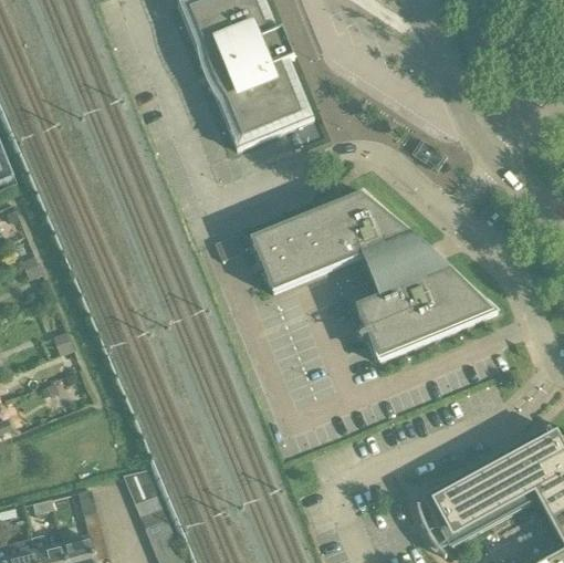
[(190,0),(179,4),(208,75),(210,82),(239,152),(294,129),(316,121),(292,61),(296,59),(295,54),(282,22),(277,24),(265,0),(190,0)]
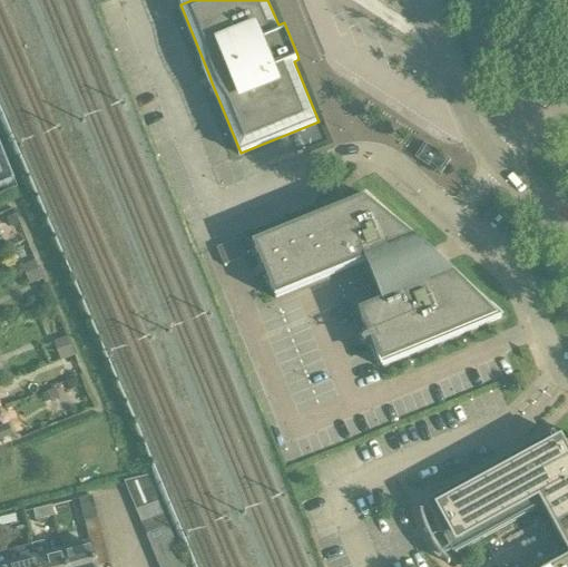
[(428,145),(421,155),(442,168),(448,158),(428,145)]
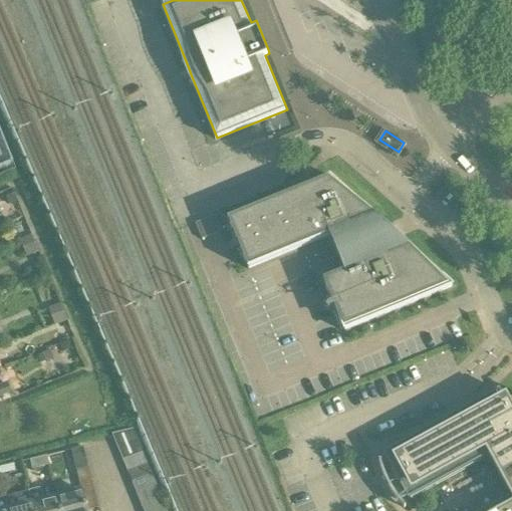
[(331,175),(292,191),(229,216),(249,267),(330,234),(338,253),(334,255),(337,264),(342,262),(345,270),(324,279),(345,329),(455,284),(398,233),(399,232),(395,224),(390,226),(331,175)]
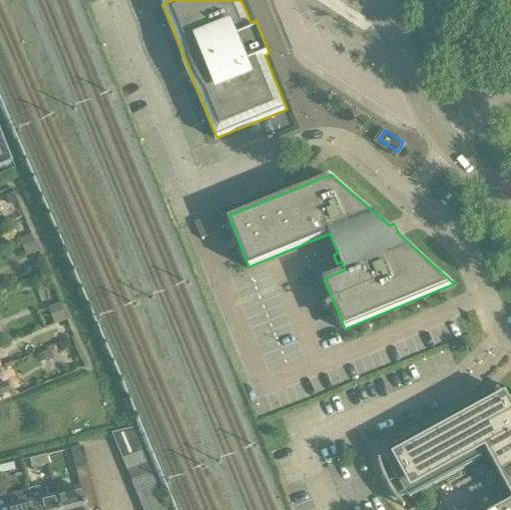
[(10,201),(18,197),(13,185),(5,188),(10,201)]
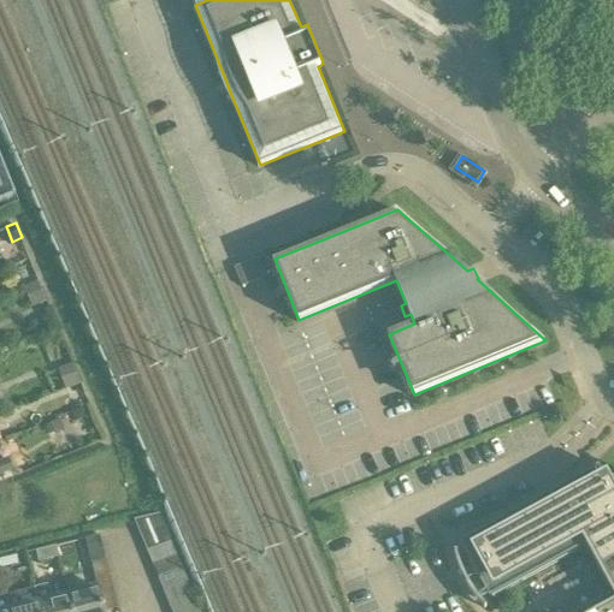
[(267,275),(259,256),(237,265),(244,284),(267,275)]
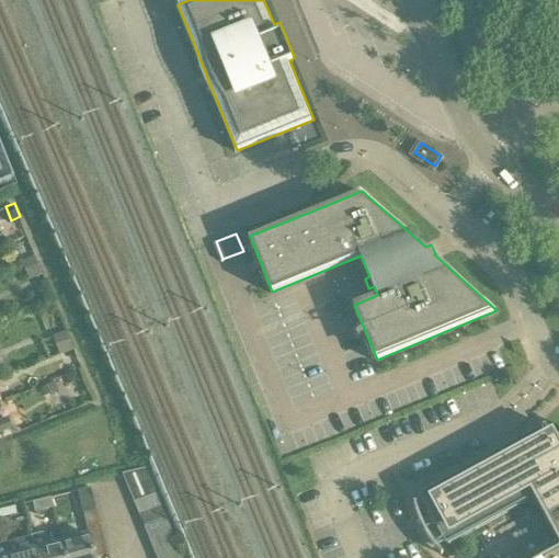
[(30,276),(43,271),(36,254),(23,260),(30,276)]
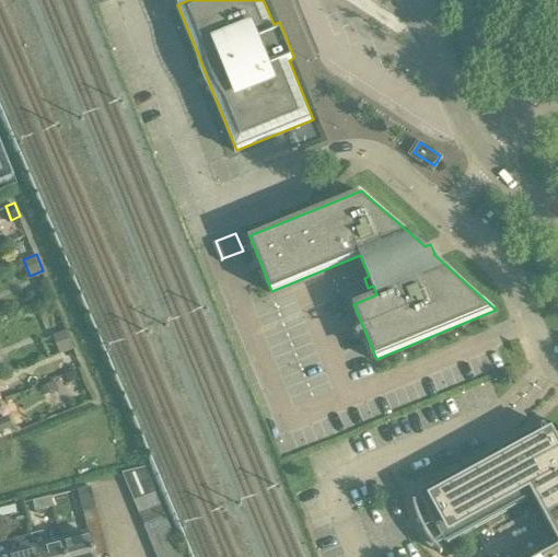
[(61,351),(74,346),(67,328),(54,334),(61,351)]
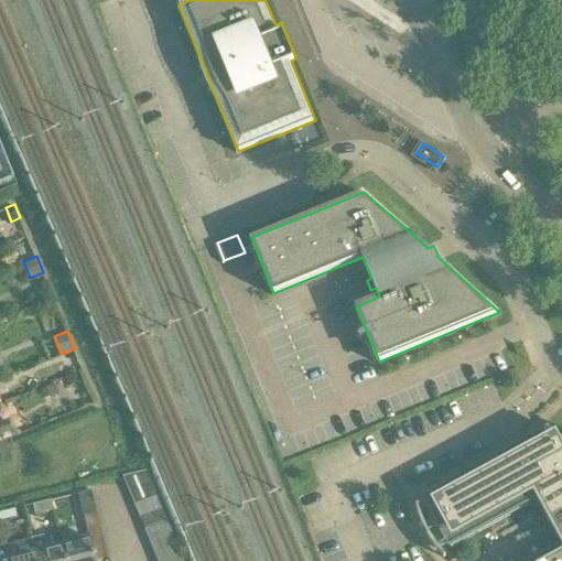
[(44,387),(47,395),(61,389),(57,381),(44,387)]
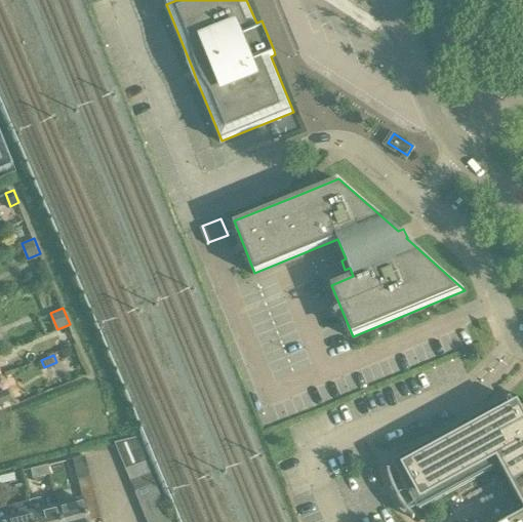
[(0,392),(0,402),(12,397),(9,389),(0,392)]
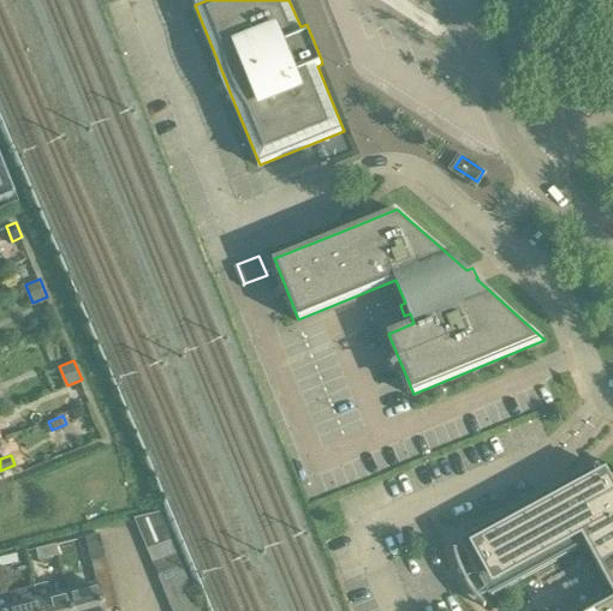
[(599,463),(459,540),(489,595),(585,544),(612,591),(575,610),(612,610),(612,483),(609,483),(599,463)]
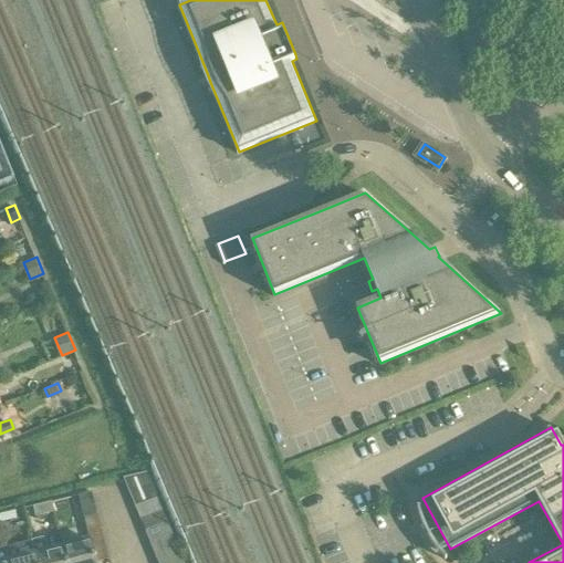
[(155,483),(149,471),(126,477),(133,493),(155,483)]
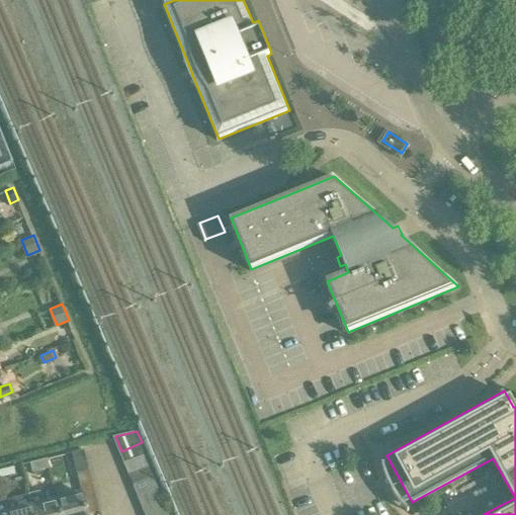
[(142,442),(121,451),(125,462),(146,454),(142,442)]
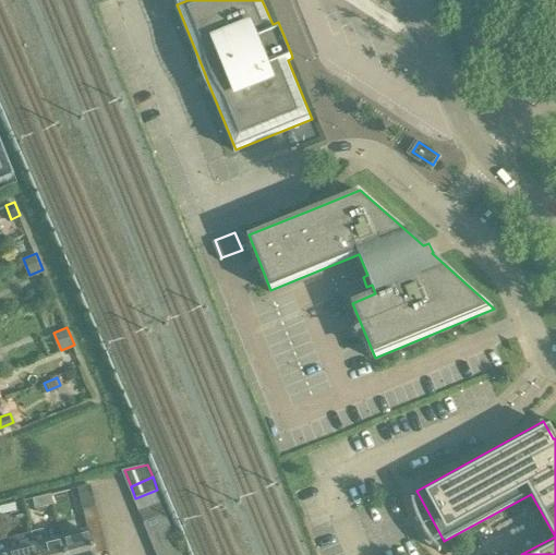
[(157,490),(135,498),(141,510),(162,502),(157,490)]
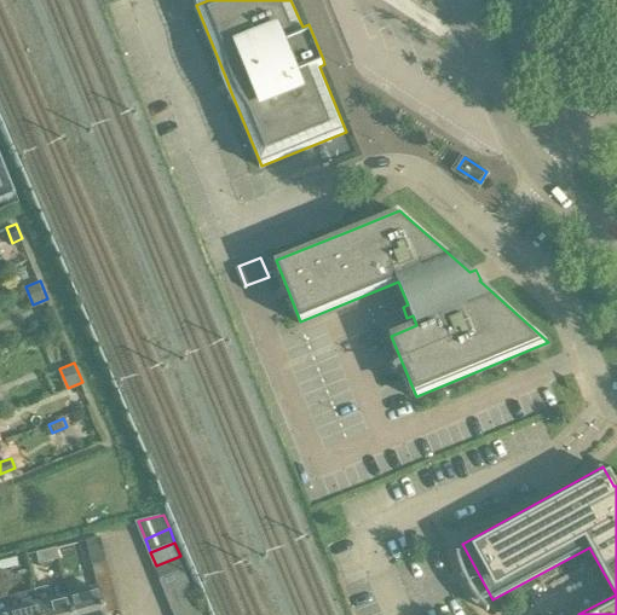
[(61,557),(58,546),(39,551),(41,562),(61,557)]
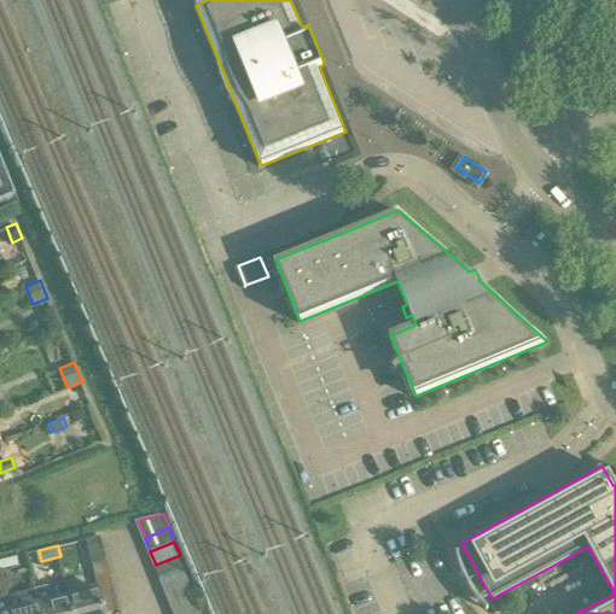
[(0,565),(0,568),(21,563),(18,550),(0,554),(0,565)]
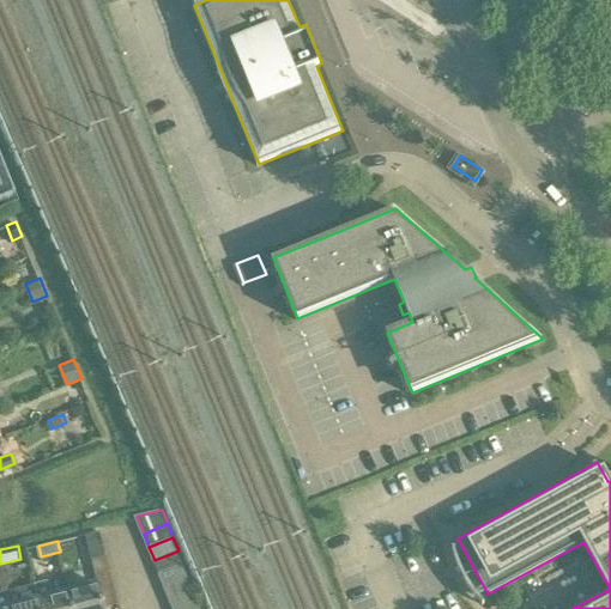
[(185,564),(179,550),(155,560),(159,574),(185,564)]
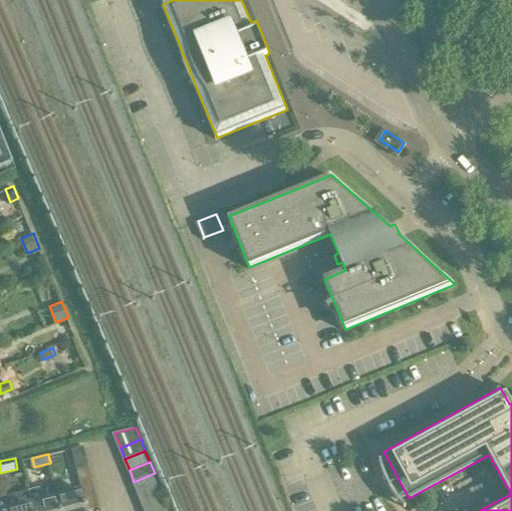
[(58,494),(62,510),(89,510),(88,507),(100,504),(90,464),(78,467),(83,488),(58,494)]
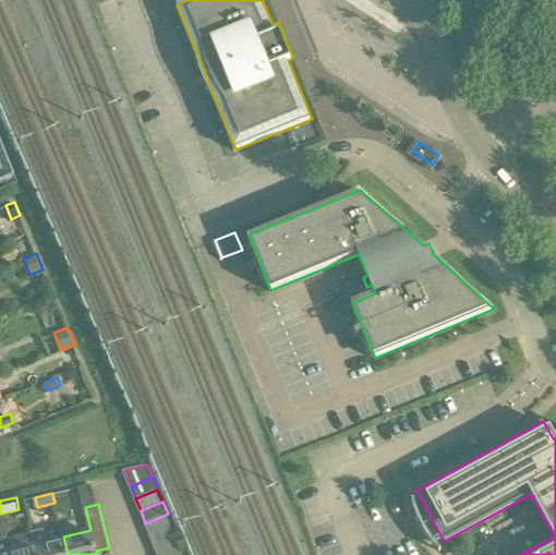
[(168,514),(145,523),(150,535),(172,527),(168,514)]
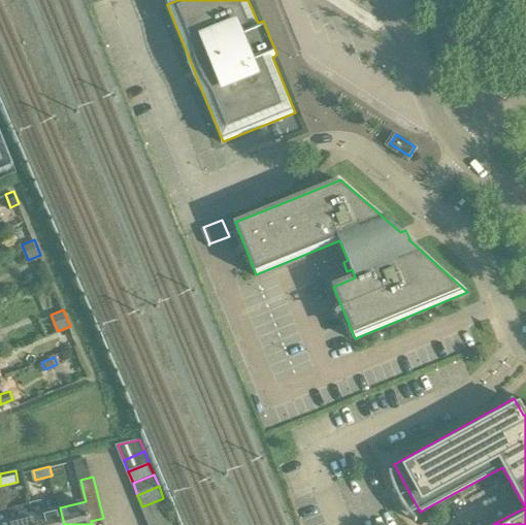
[(163,498),(142,506),(148,518),(168,510),(163,498)]
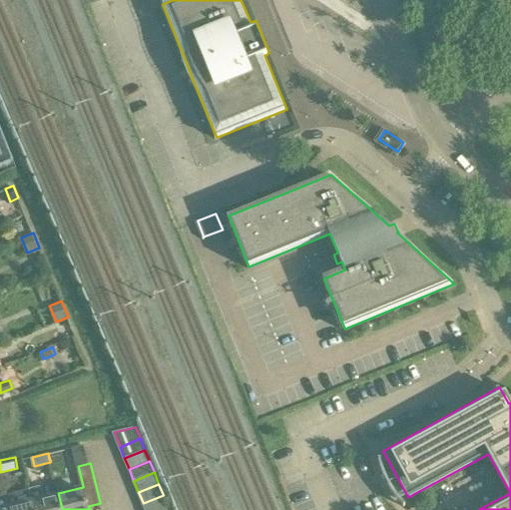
[(62,509),(58,493),(43,497),(40,486),(30,488),(33,500),(34,500),(36,509),(62,509)]
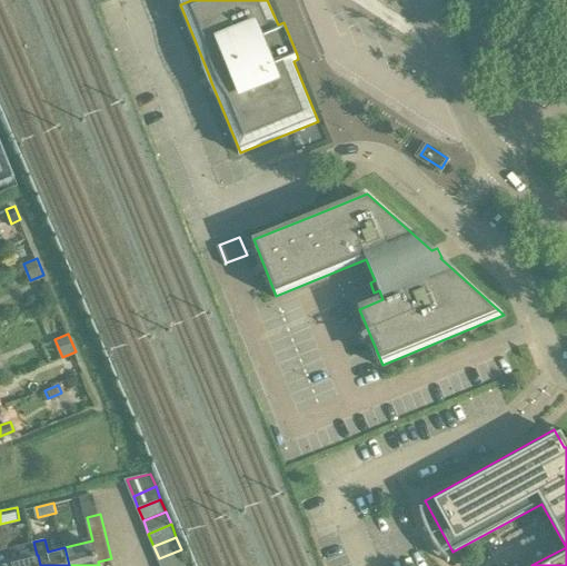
[(40,565),(38,555),(37,555),(21,559),(18,546),(7,549),(10,565),(40,565)]
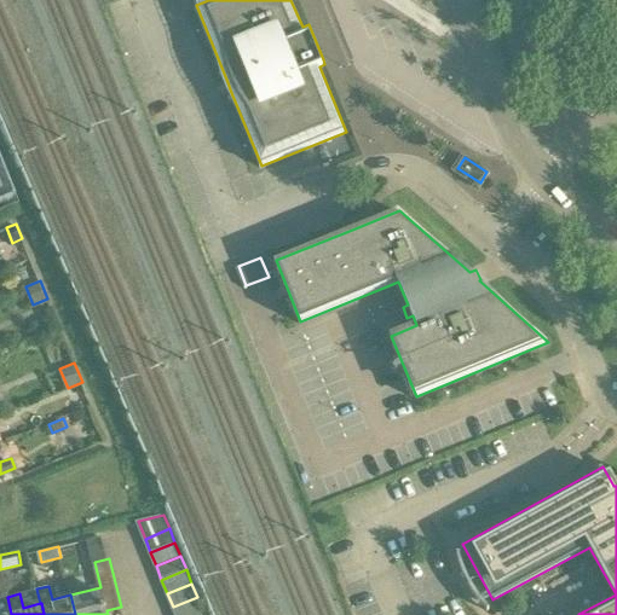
[(11,614),(7,597),(0,598),(0,614),(11,614)]
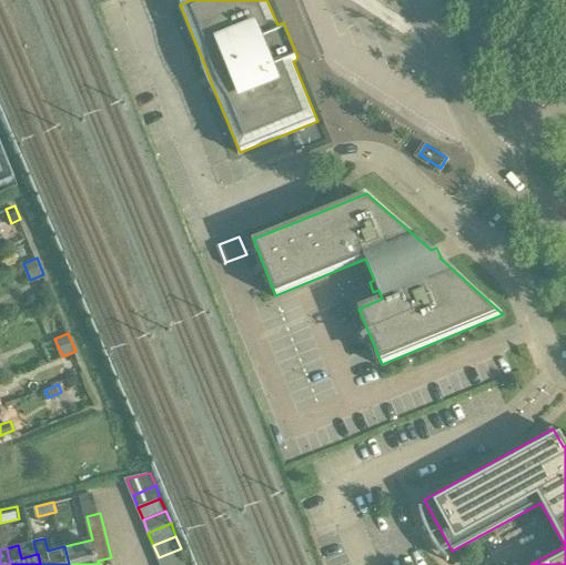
[(175,564),(185,561),(181,548),(159,557),(161,564),(175,564)]
